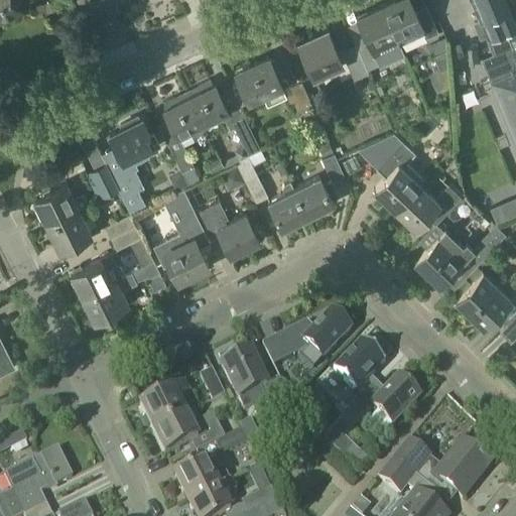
[(0,0),(0,10),(23,0),(0,0)]
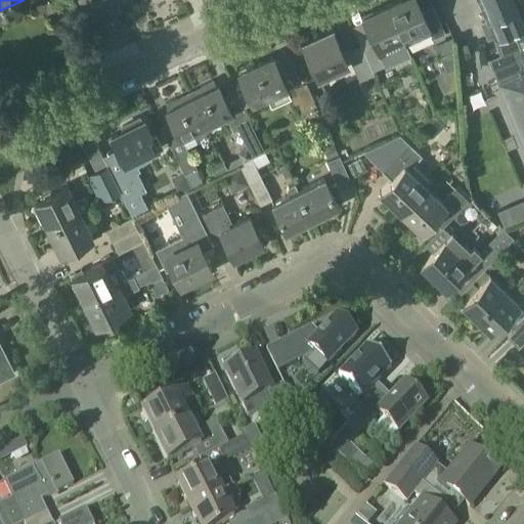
[(400,0),(387,6),(405,45),(431,34),(433,39),(444,34),(433,7),(422,12),(417,0),(400,0)]
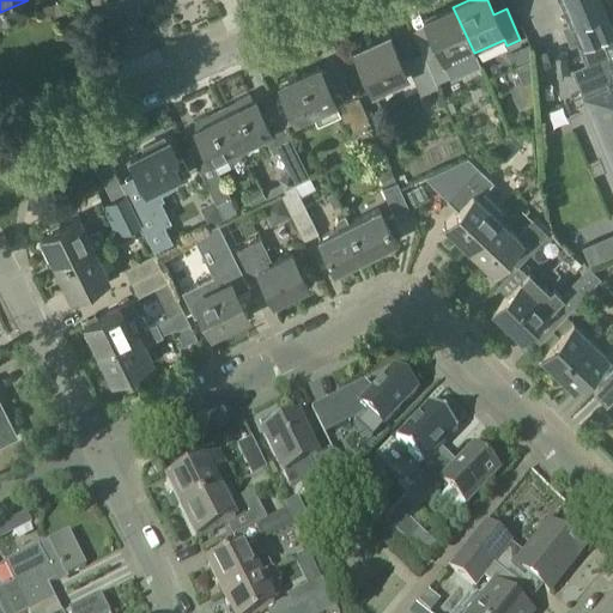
[(583,0),(562,0),(572,24),(564,28),(571,44),(578,42),(588,64),(590,62),(601,86),(610,83),(608,59),(583,0)]
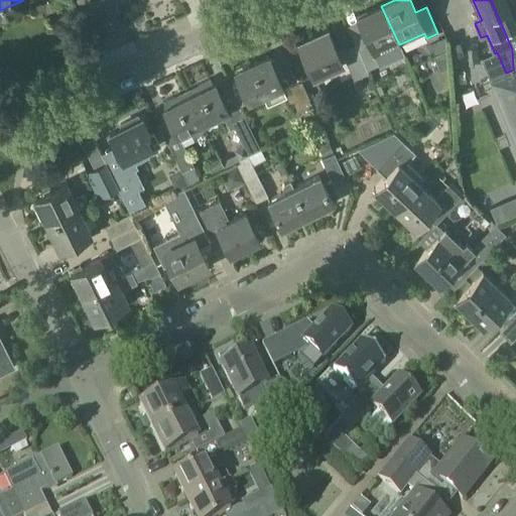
[(513,70),(515,77),(515,17),(512,8),(514,7),(510,0),(491,0),(512,49),(513,70)]
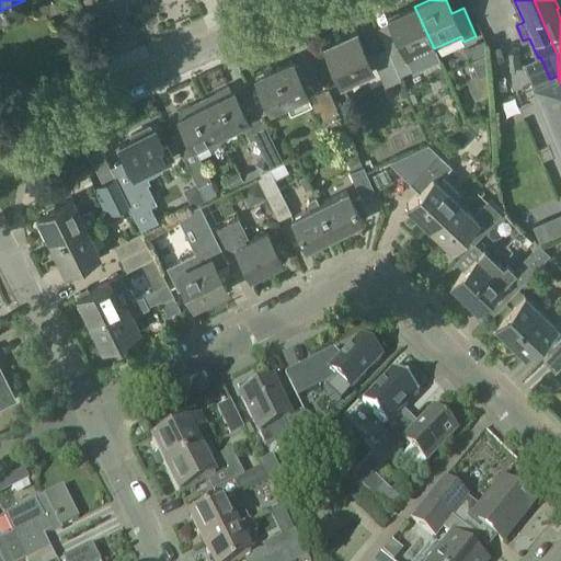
[(438,59),(434,48),(414,7),(389,18),(400,43),(385,49),(399,81),(401,80),(399,76),(438,59)]
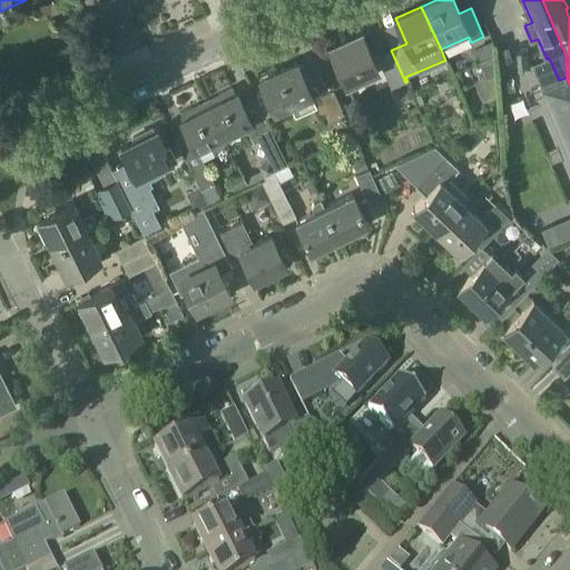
[(405,82),(391,50),(374,58),(363,33),(330,48),(346,86),(382,69),(391,89),(405,82)]
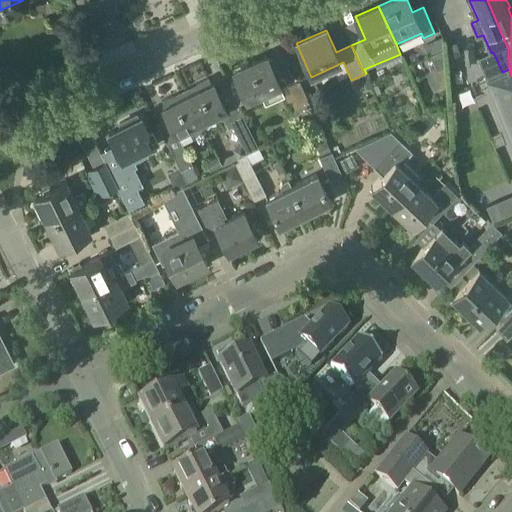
[(282,77),(277,79),(267,56),(234,71),(247,100),(259,94),(263,102),(281,94),(283,93),(280,87),(285,85),(282,77)]
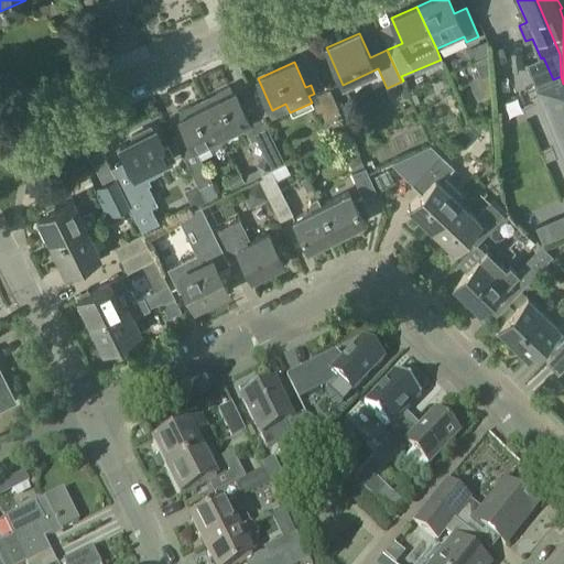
[(553,79),(534,87),(563,156),(563,84),(561,76),(553,79)]
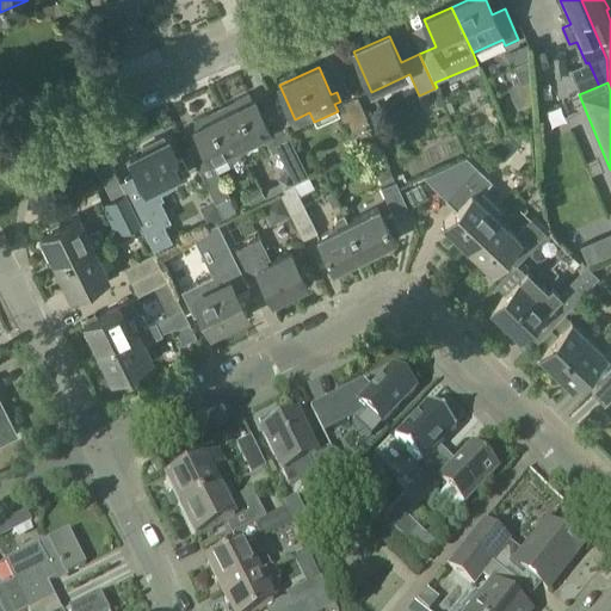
[(340,102),(334,104),(338,111),(337,112),(344,130),(349,128),(355,141),(374,133),(357,94),(340,102)]
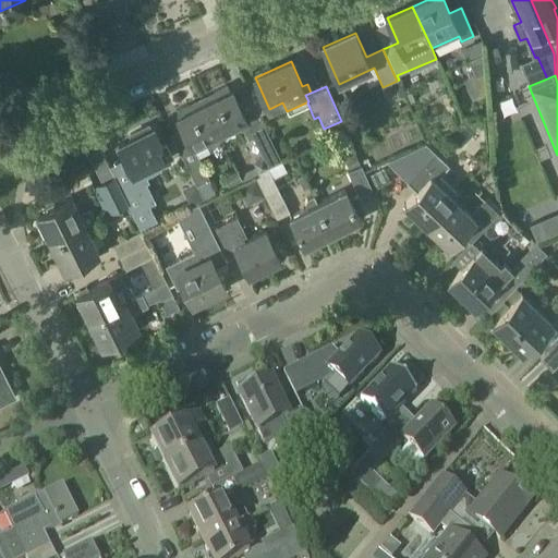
[(231,88),(203,102),(218,134),(221,133),(232,128),(233,130),(239,128),(244,130),(247,140),(254,136),(262,152),(269,168),(282,162),(259,117),(249,122),(246,120),(247,120),(231,88)]
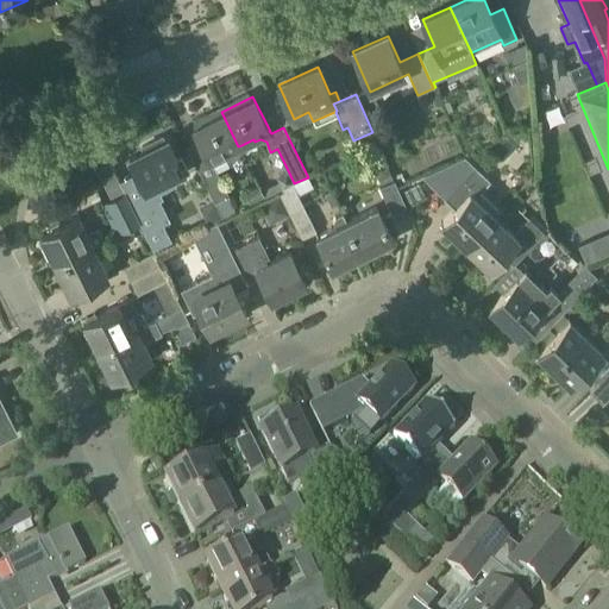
[(221,112),(193,126),(209,159),(196,165),(221,217),(234,211),(227,195),(213,167),(228,159),(231,164),(244,158),(238,146),(221,112)]
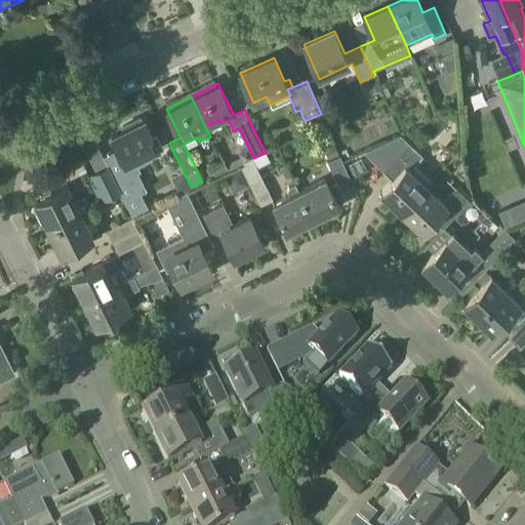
[(123,159),(109,166),(120,191),(131,212),(146,206),(137,191),(144,189),(146,188),(137,171),(140,170),(137,166),(151,159),(148,153),(159,148),(145,120),(142,122),(139,118),(123,127),(125,130),(112,137),(123,159)]
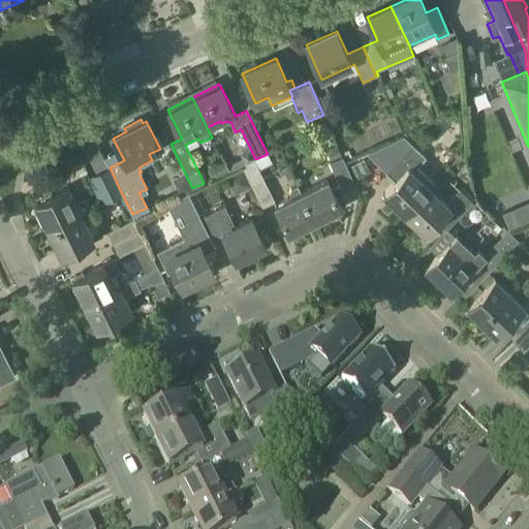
[(426,158),(413,147),(401,134),(369,149),(390,170),(384,177),(393,185),(382,195),(402,215),(428,188),(411,173),(426,158)]
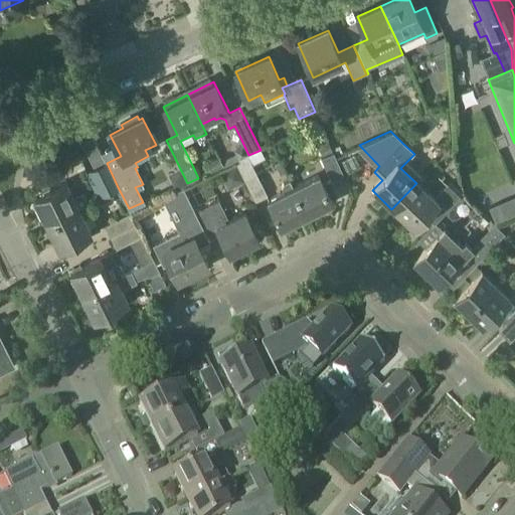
[(333,154),(340,168),(356,160),(348,146),(333,154)]
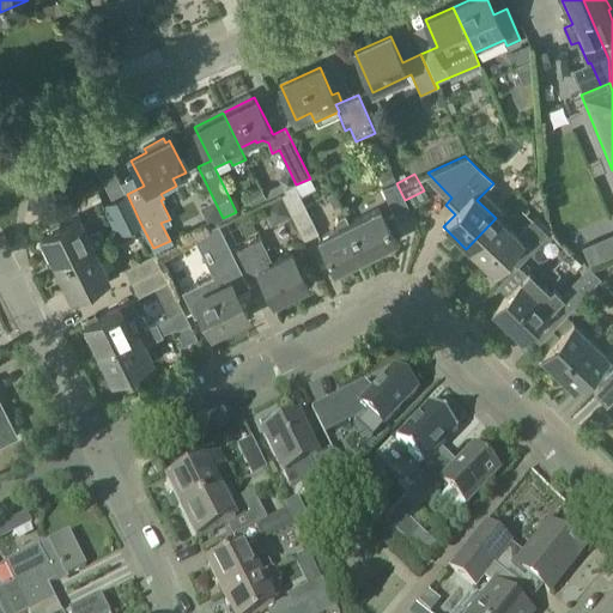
[(296,184),(280,193),(283,196),(303,240),(319,232),(299,195),(315,188),(310,178),(296,184)]
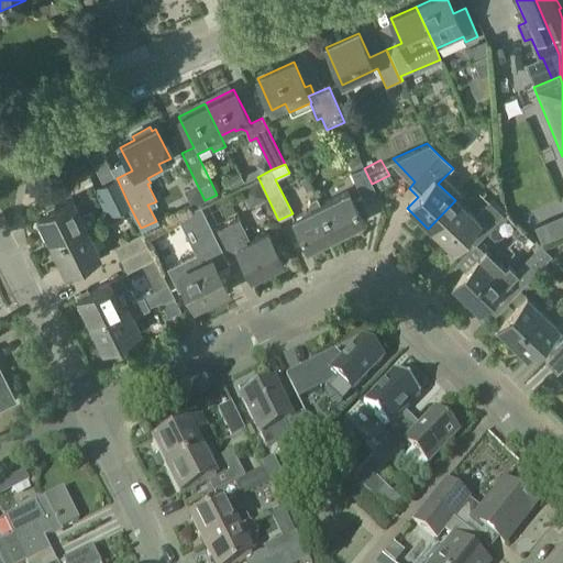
[(349,172),(360,197),(374,191),(362,165),(349,172)]
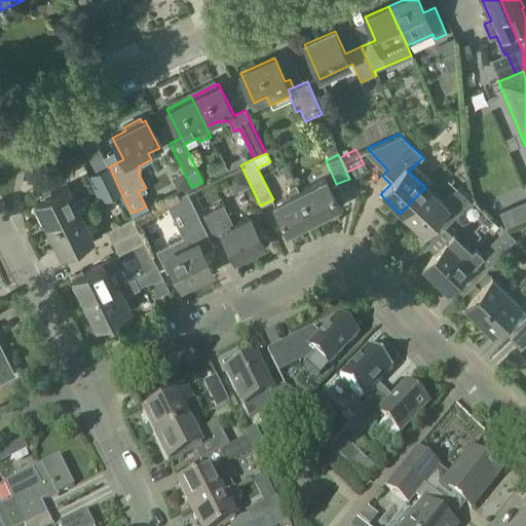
[(109,166),(108,164),(107,164),(96,171),(108,197),(120,191),(109,166)]
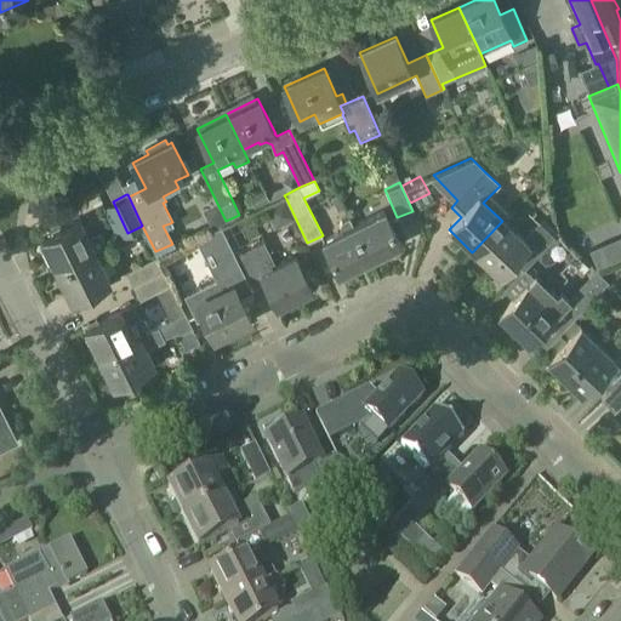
[(570,204),(551,211),(563,244),(582,238),(570,204)]
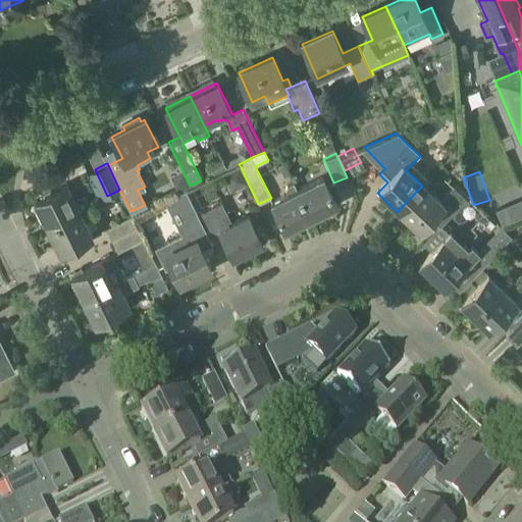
[(296,191),(310,220),(336,207),(322,177),(296,191)]
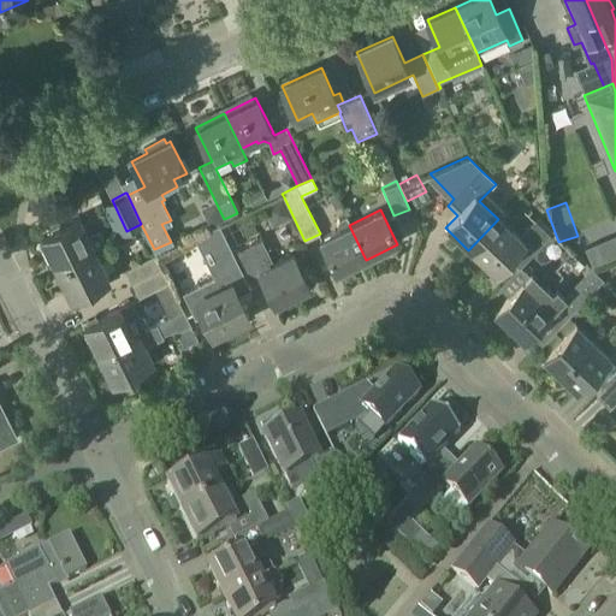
[(80,218),(40,237),(54,267),(94,248),(101,244),(94,230),(87,234),(80,218)]
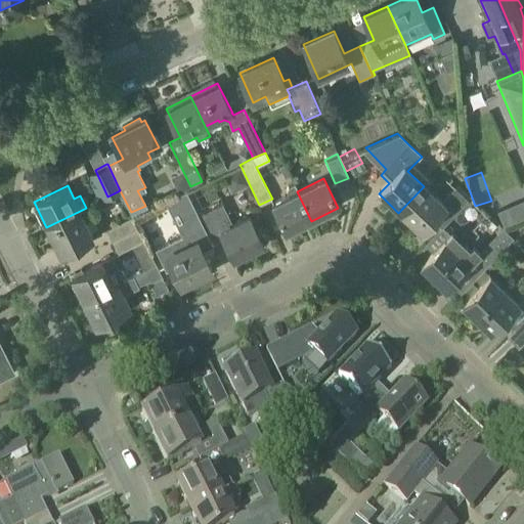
[(424,186),(398,213),(420,233),(432,222),(440,230),(468,202),(455,188),(441,203),(424,186)]
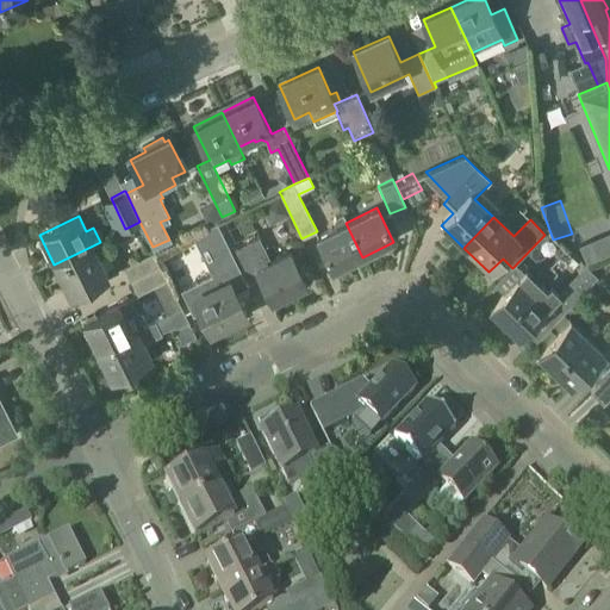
[(334,271),(362,257),(346,223),(317,237),(334,271)]
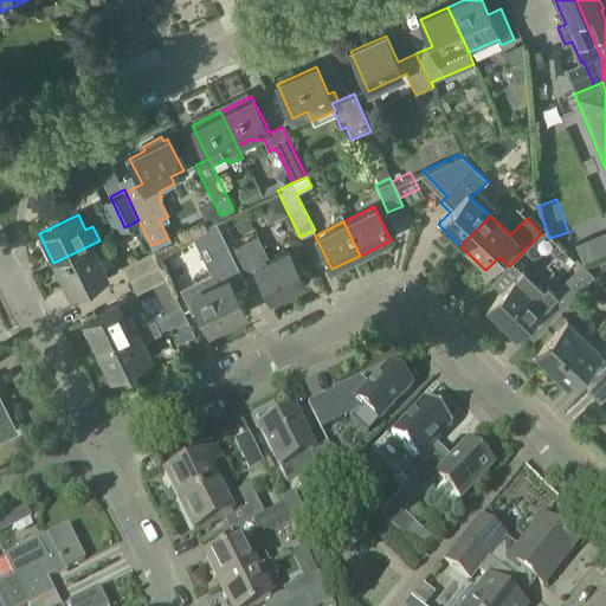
[(227,249),(246,285),(247,284),(243,275),(255,269),(270,300),(304,282),(288,250),(269,259),(257,237),(230,250),(230,249),(227,249)]
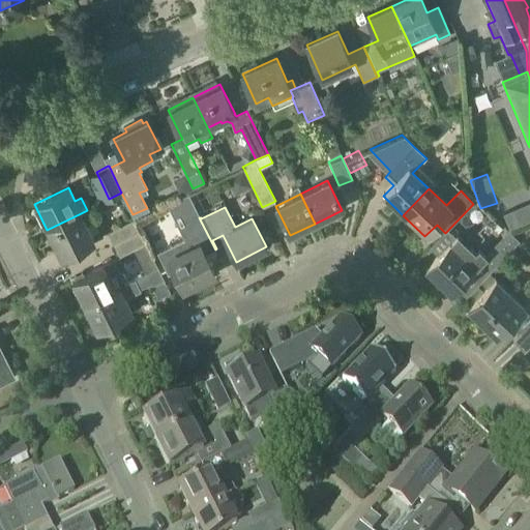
[(81,213),(47,230),(59,256),(93,240),(81,213)]
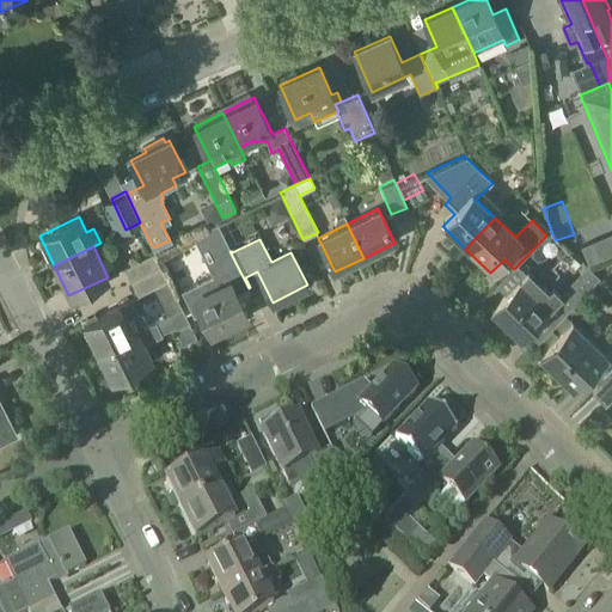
[(154,250),(122,267),(129,281),(161,264),(154,250)]
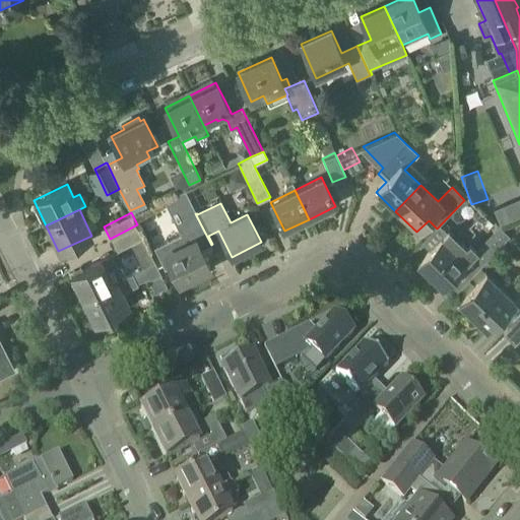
[(187,243),(165,255),(179,283),(182,282),(184,286),(203,276),(201,272),(211,267),(202,249),(211,245),(195,213),(177,223),(187,243)]
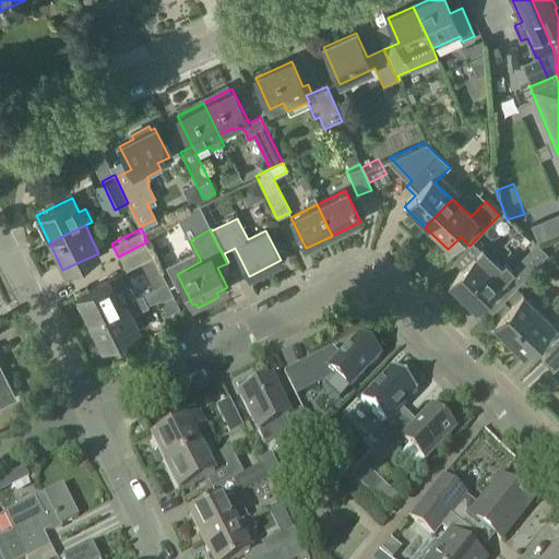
[(147,241),(118,257),(125,269),(154,254),(147,241)]
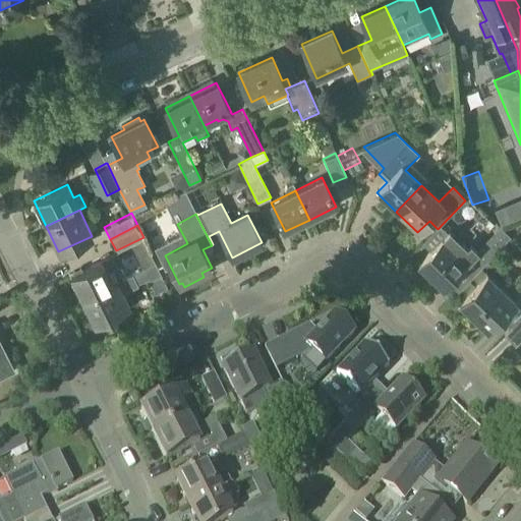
[(442,240),(418,265),(443,289),(462,269),(472,278),(487,262),(471,246),(460,257),(442,240)]
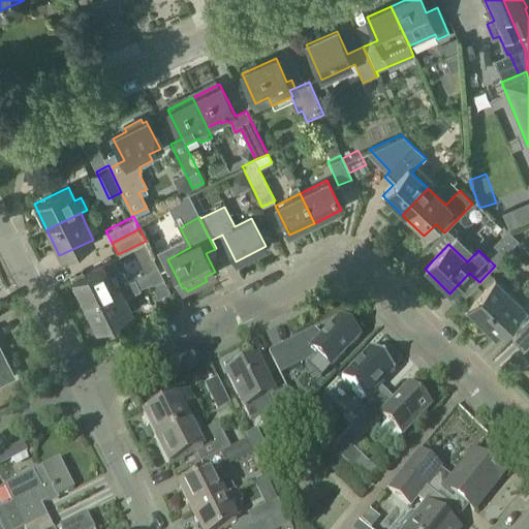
[(103,265),(72,280),(84,305),(135,280),(134,279),(126,283),(114,259),(103,265)]
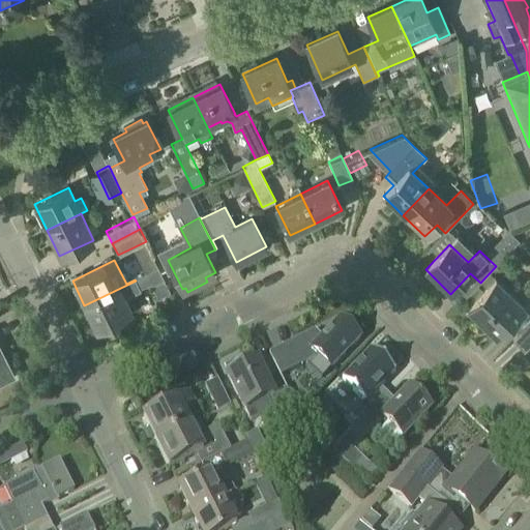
[(136,281),(84,305),(96,329),(131,312),(124,296),(140,288),(139,287),(149,283),(156,297),(170,291),(157,266),(135,277),(135,280),(136,281)]
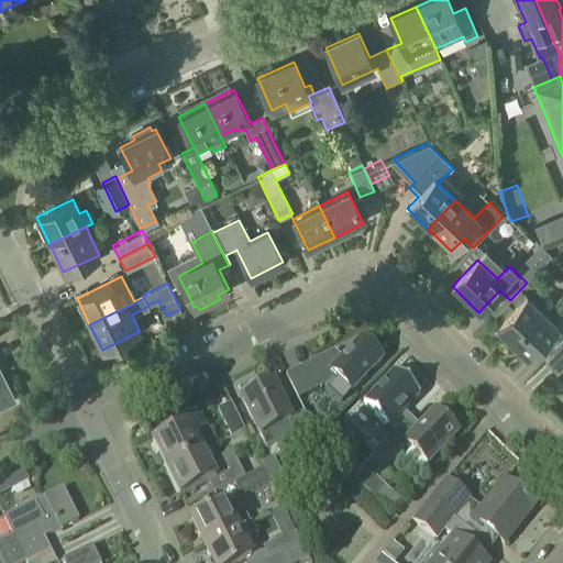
[(559,326),(526,295),(496,326),(529,357),(559,326)]
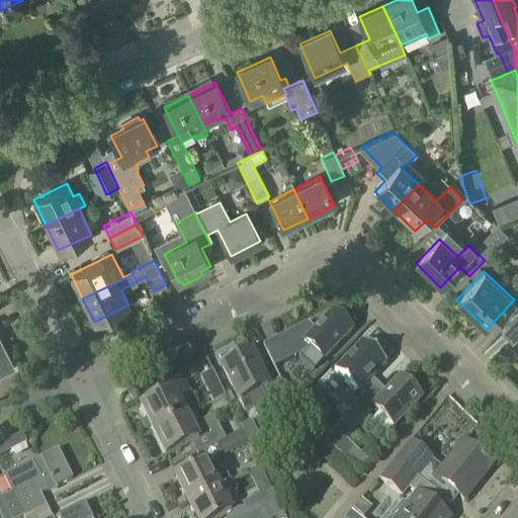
[(517,314),(501,332),(512,343),(517,336),(517,314)]
